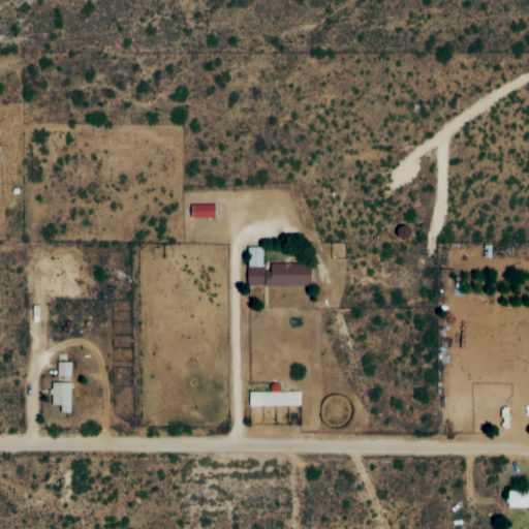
[(214,205),(190,206),(190,219),(214,218),(214,205)]
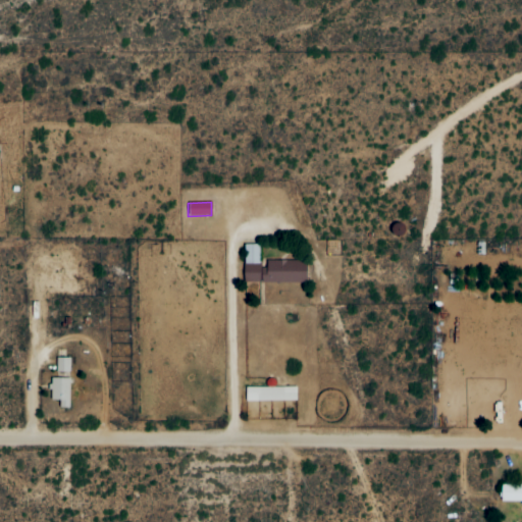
[(243,284),(306,283),(306,261),(266,261),(266,268),(259,268),(259,245),(243,245),(243,284)]
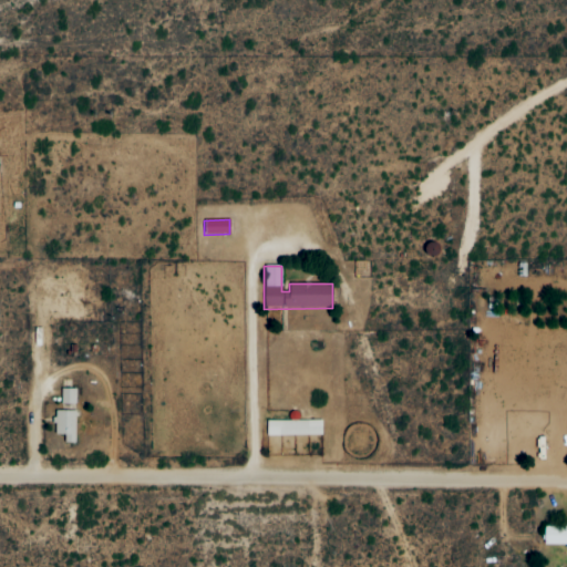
[(60,404),(75,405),(75,389),(61,389),(60,404)]
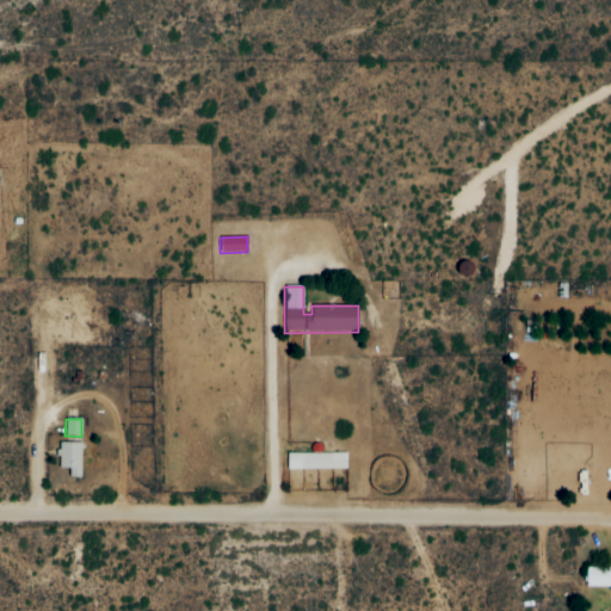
[(81,443),(57,444),(59,469),(68,469),(69,477),(81,477),(81,443)]
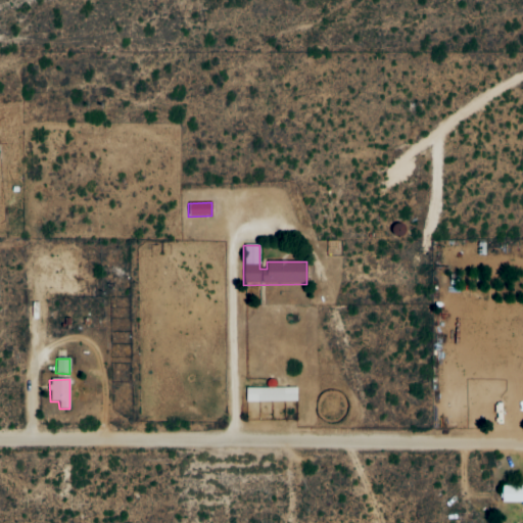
[(296,388),(246,388),(246,402),(296,401),(296,388)]
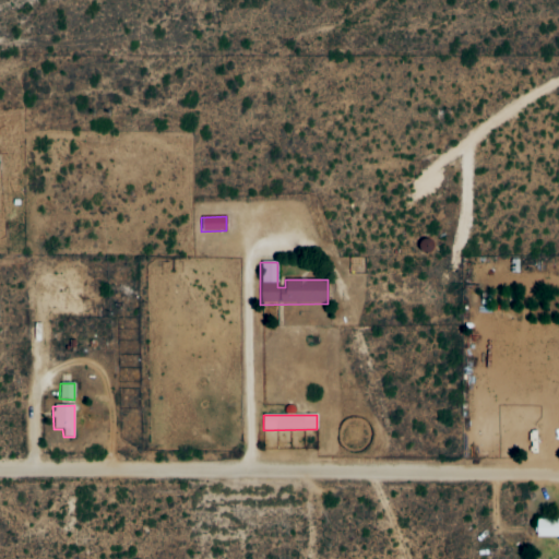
[(558,518),(536,518),(536,538),(558,538),(558,518)]
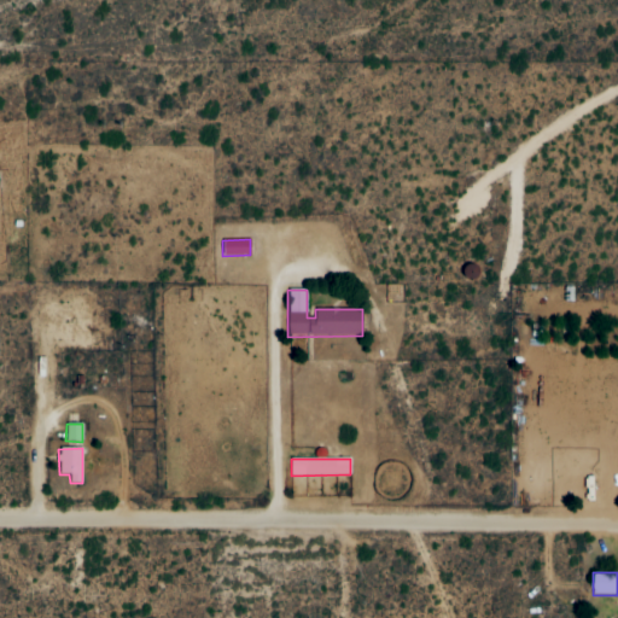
All buildings are outlined.
